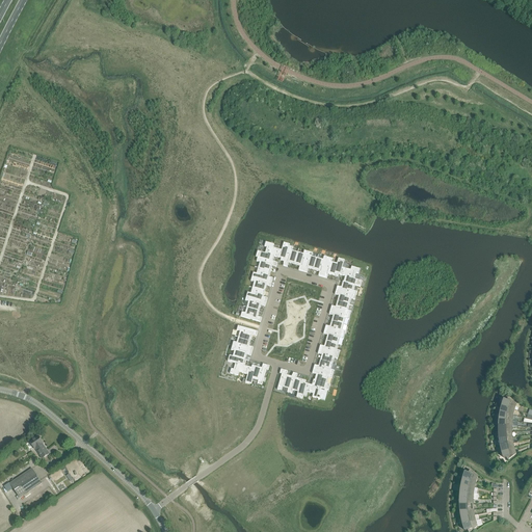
[(258,251),(256,257),(258,258),(272,262),(272,261),(274,257),(274,254),(271,253),(272,247),(273,247),(274,244),(266,242),(265,246),(267,247),(265,254),(258,251)]
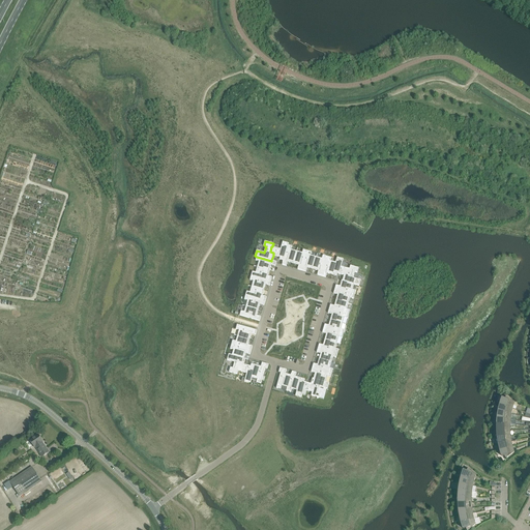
[(271,246),(270,252),(273,253),(273,256),(280,258),(280,260),(283,261),(283,263),(288,245),(289,243),(283,242),(281,249),(272,246),(271,246)]
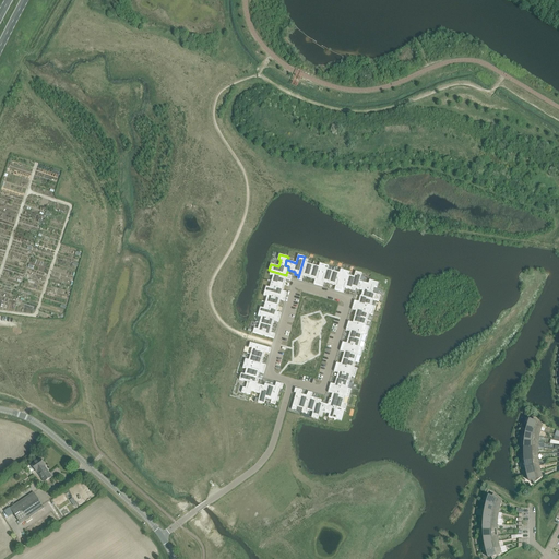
[(298,277),(297,280),(301,281),(304,276),(309,278),(312,265),(307,263),(308,260),(304,259),(298,277)]
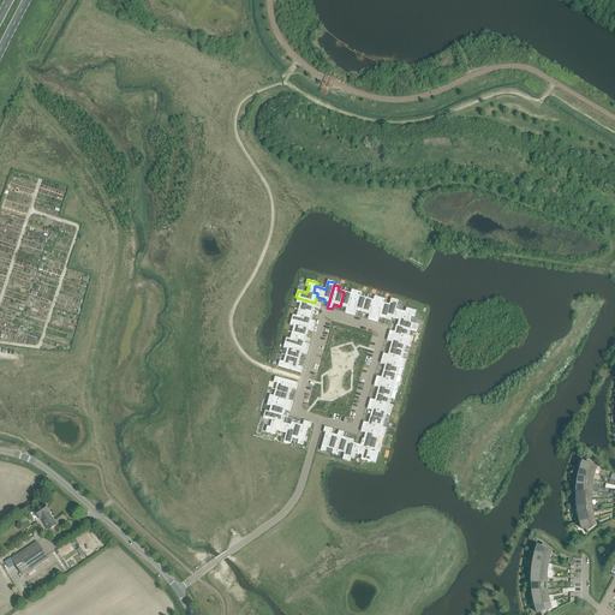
[(344,292),(340,306),(346,308),(345,312),(350,314),(357,291),(352,290),(351,293),(344,292)]
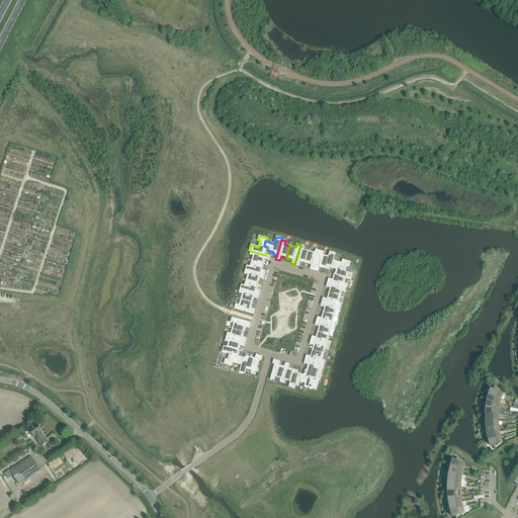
[(300,245),(294,264),(298,266),(300,262),(306,263),(309,251),(304,250),(305,247),(300,245)]
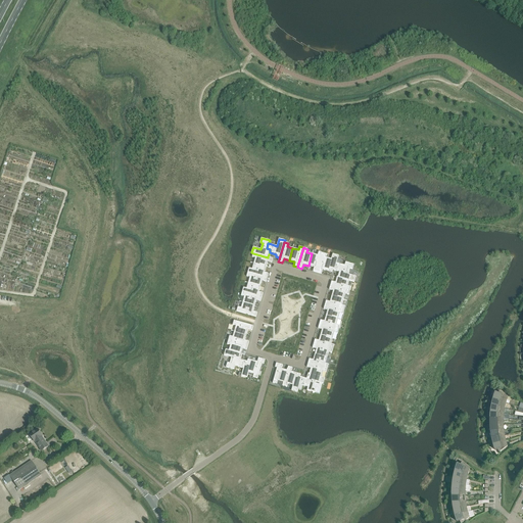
[(312,253),(308,266),(314,268),(313,272),(317,273),(323,253),(319,252),(318,255),(312,253)]
